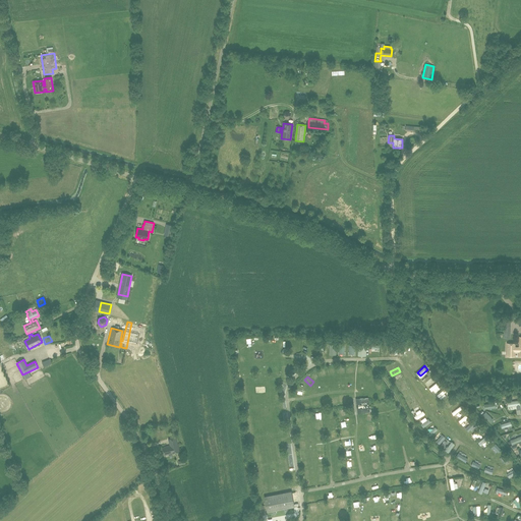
[(407,381),(402,383),(403,386),(400,387),(402,392),(410,389),(407,381)]
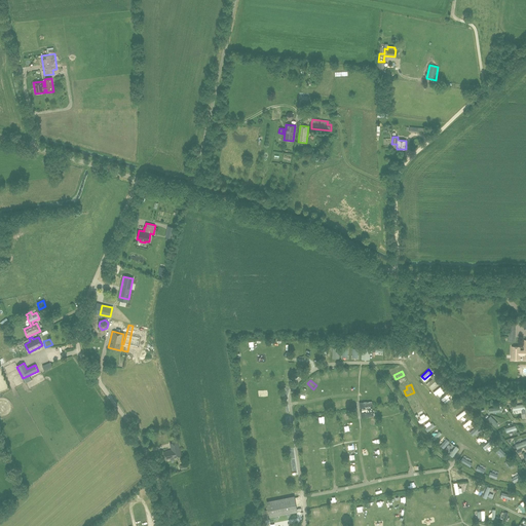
[(444,389),(446,387),(444,384),(435,390),(439,397),(446,391),(444,389)]
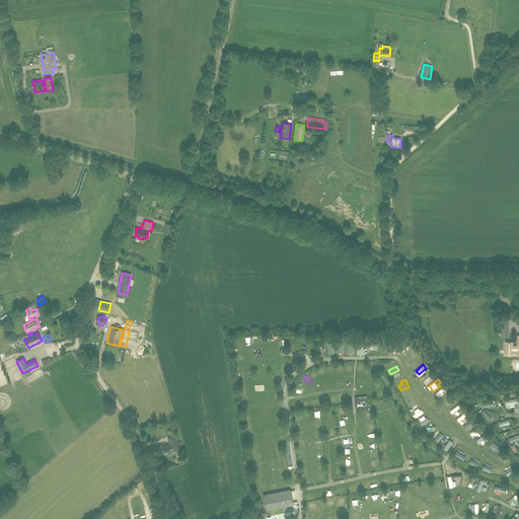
[(380,382),(373,385),(376,390),(383,387),(380,382)]
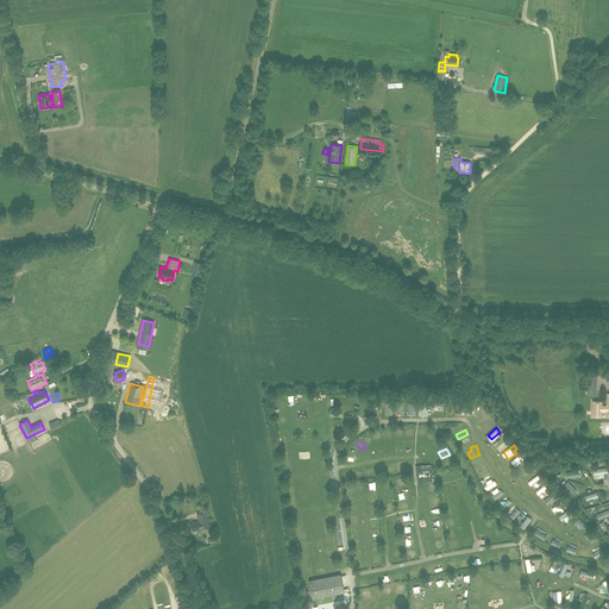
[(529,464),(520,470),(522,475),(532,469),(529,464)]
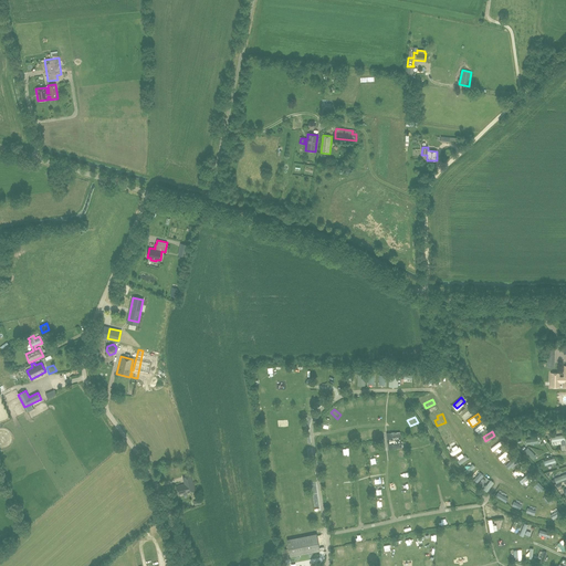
[(397,448),(401,447),(399,432),(390,435),(391,449),(397,448)]
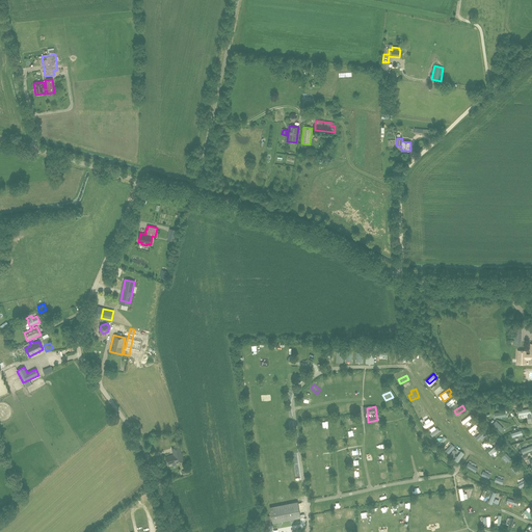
[(424,422),(430,420),(428,415),(427,411),(419,415),(421,419),(422,419),(424,422)]
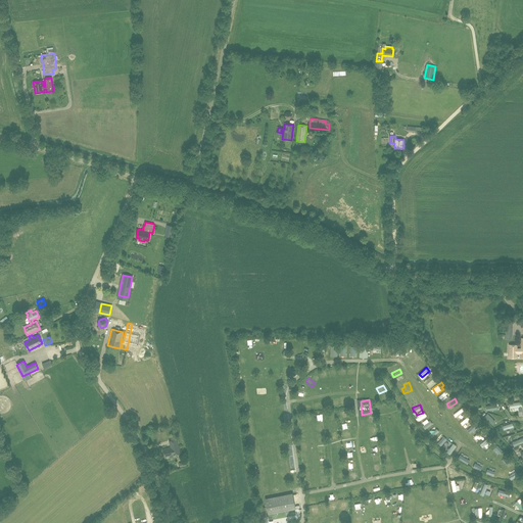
[(463,419),(465,416),(462,414),(465,411),(462,408),(456,416),(459,418),(460,417),(463,419)]
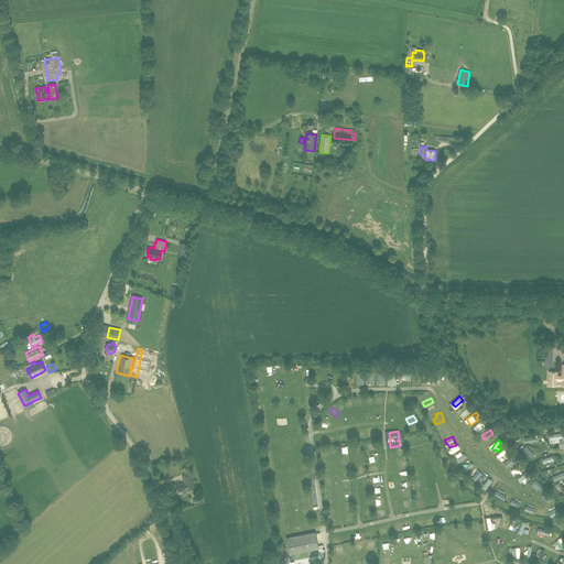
[(448,449),(452,455),(462,449),(458,444),(448,449)]
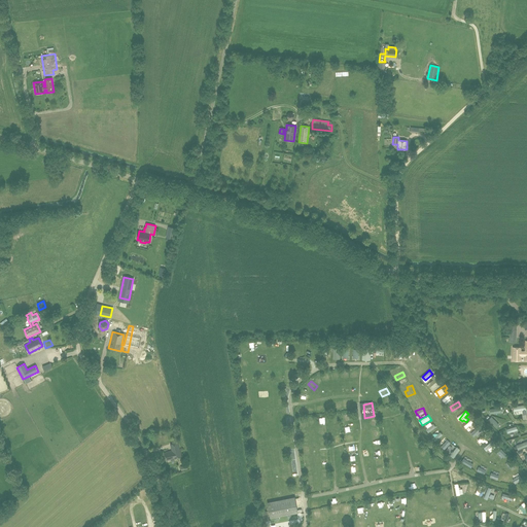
[(498,424),(491,417),(488,420),(495,427),(498,424)]
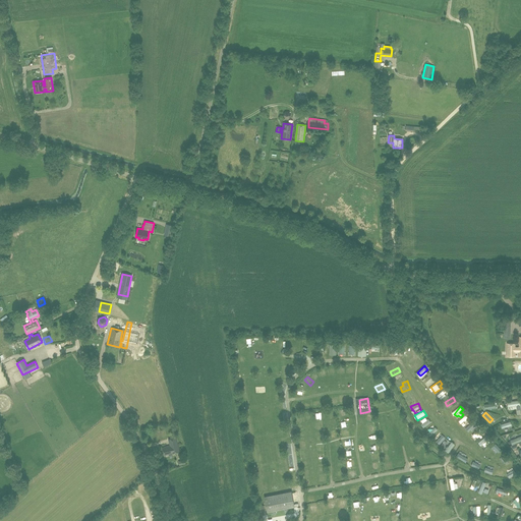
[(460,421),(464,425),(468,421),(467,420),(469,418),(466,415),(460,421)]
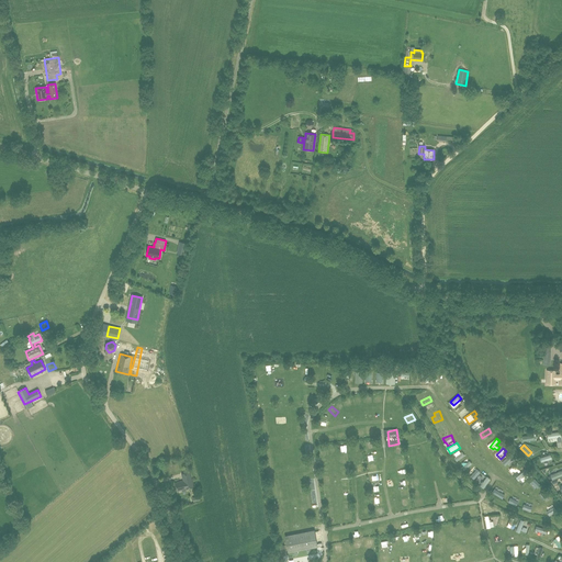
[(507,465),(514,460),(510,457),(504,462),(507,465)]
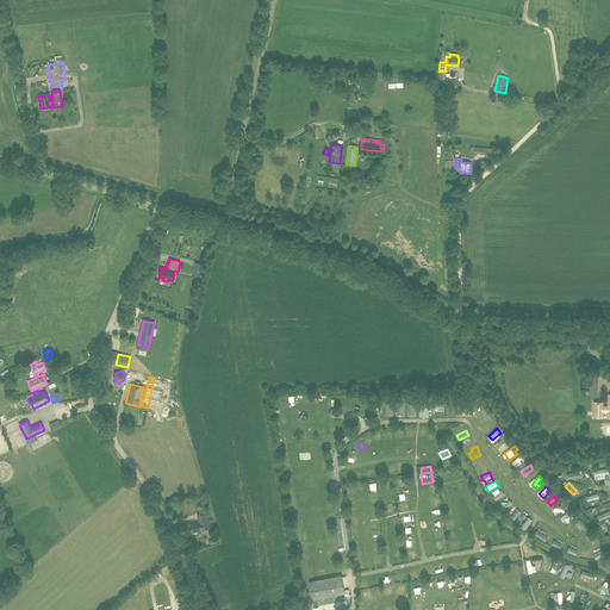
[(554,510),(558,514),(564,509),(562,508),(566,505),(564,502),(554,510)]
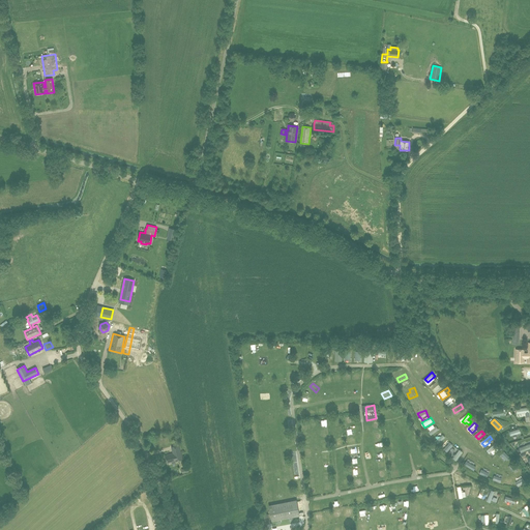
[(452,443),(445,449),(448,452),(455,446),(452,443)]
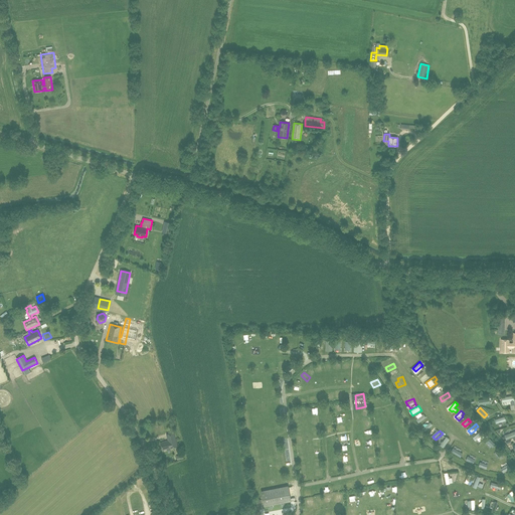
[(487,439),(482,432),(474,438),(480,445),(487,439)]
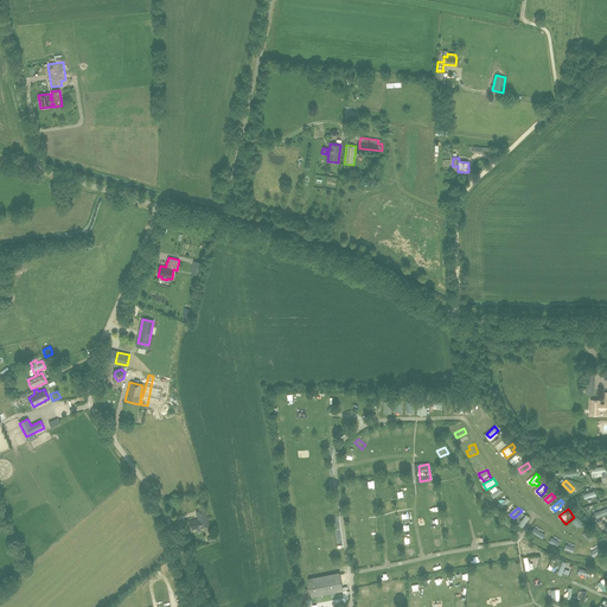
[(197,512),(198,519),(190,522),(191,530),(199,528),(199,529),(209,526),(205,510),(197,512)]
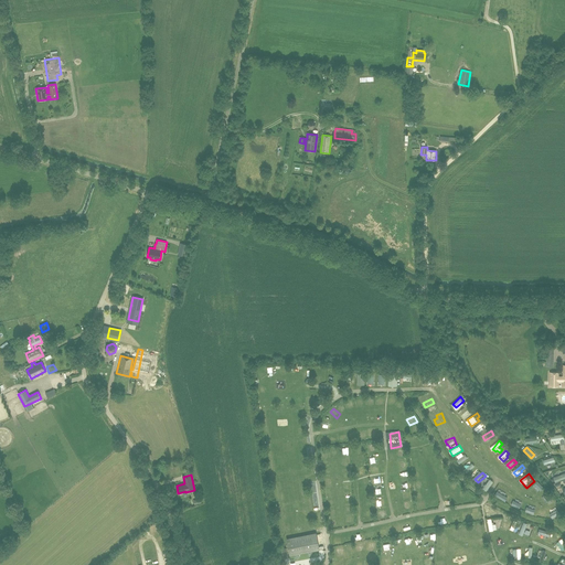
[(483,488),(488,491),(494,483),(490,480),(483,488)]
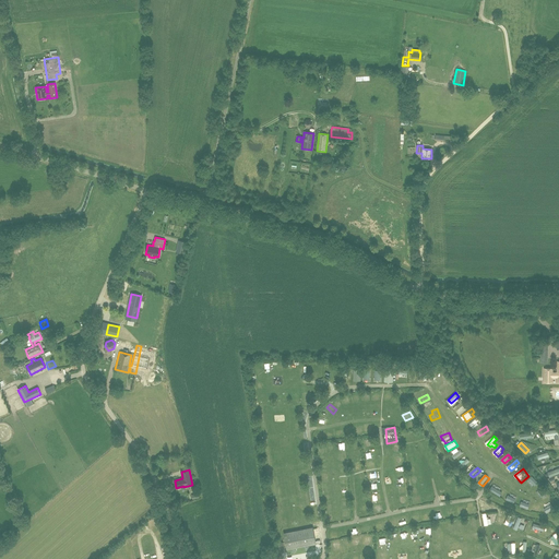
[(305,491),(298,494),(300,500),(301,500),(302,502),(307,501),(305,491)]
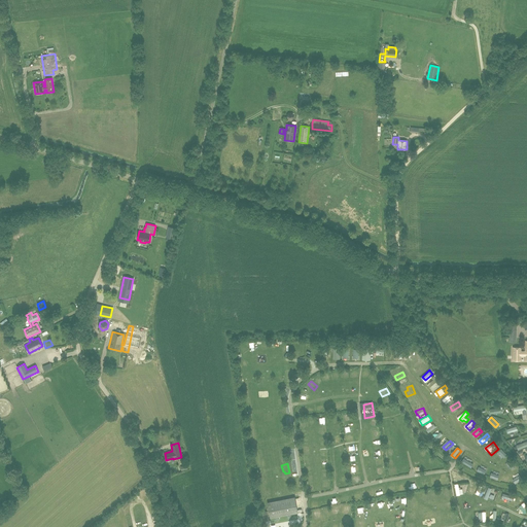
[(473,494),(477,485),(470,484),(467,493),(473,494)]
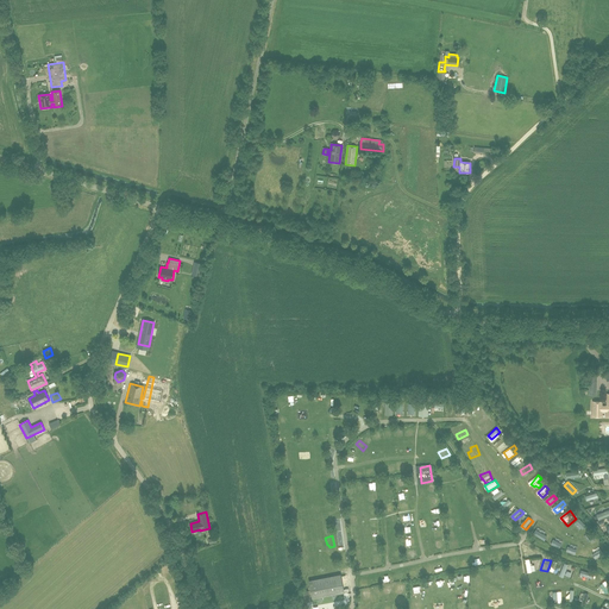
[(578,579),(582,570),(577,567),(577,570),(573,569),(571,572),(576,575),(575,578),(578,579)]
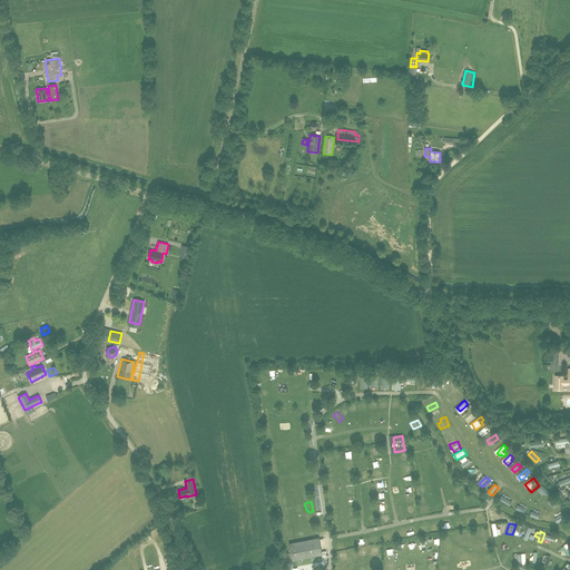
[(292,560),(323,554),(320,537),(288,542),(292,560)]
